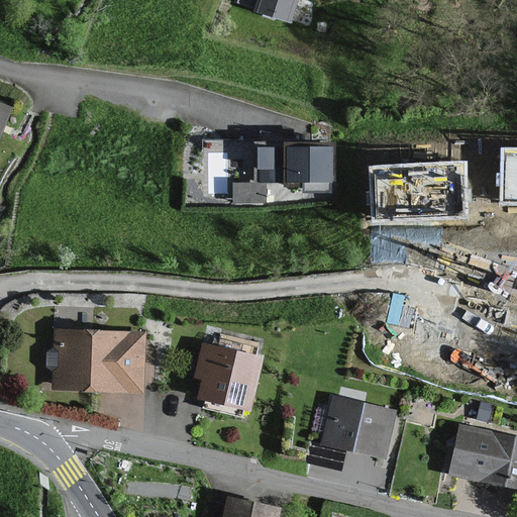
[(297,0),(241,0),(240,5),(291,20),(297,0)]
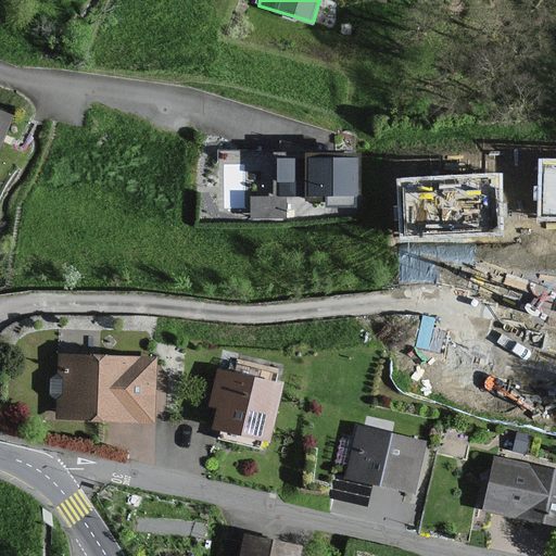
[(0,152),(14,116),(0,110),(0,152)]
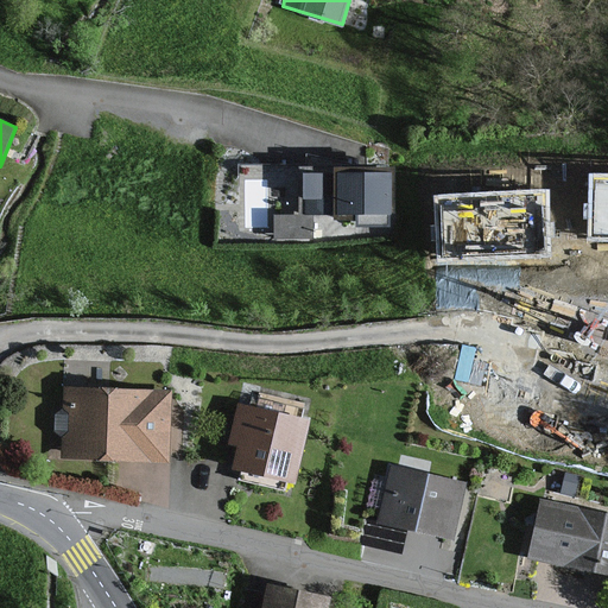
[(390,223),(388,166),(236,169),(238,227),(390,223)]
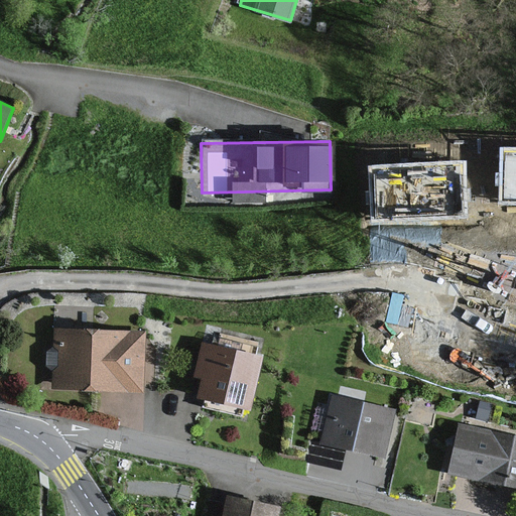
[(515,312),(500,300),(412,262),(379,268),(379,292),(390,314),(432,351),(468,360),(509,352),(515,332),(515,312)]
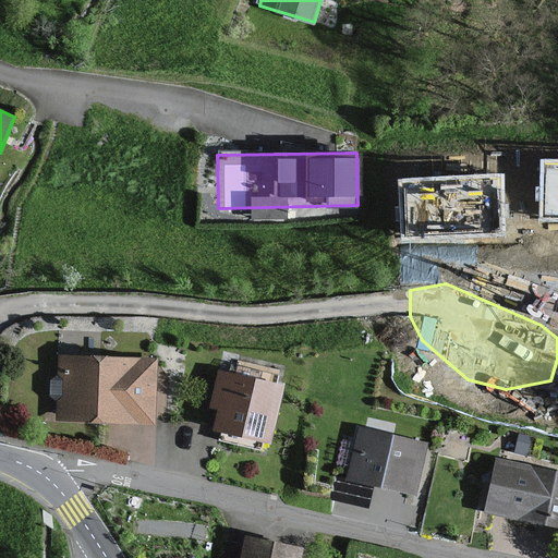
[(159,359),(55,354),(52,422),(156,425),(159,359)]
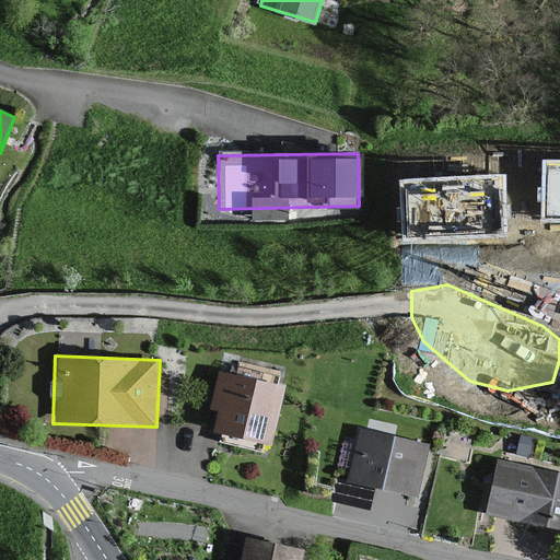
[(284,389),(217,373),(207,412),(218,415),(213,432),(270,446),(284,389)]
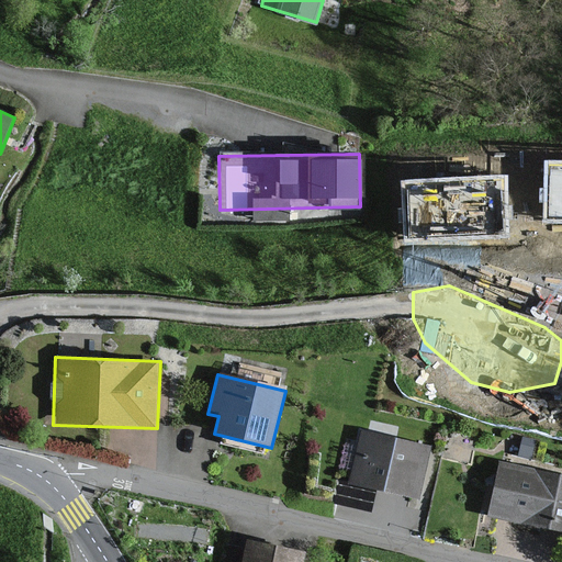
[(429,445),(361,430),(350,482),(417,497),(429,445)]
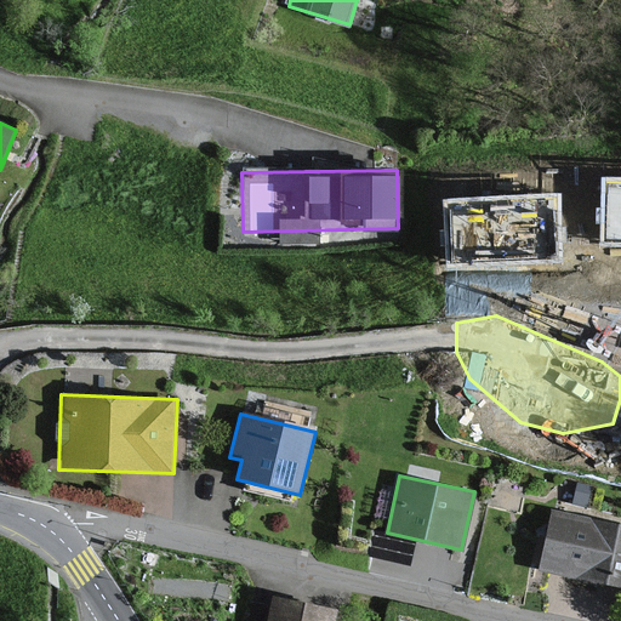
[(620,525),(552,512),(540,568),(620,584),(620,525)]
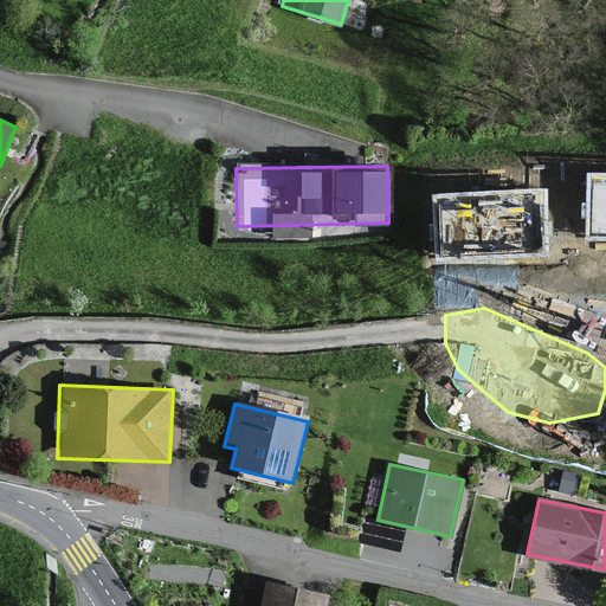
[(323,605),(327,594),(264,581),(258,605),(323,605)]
